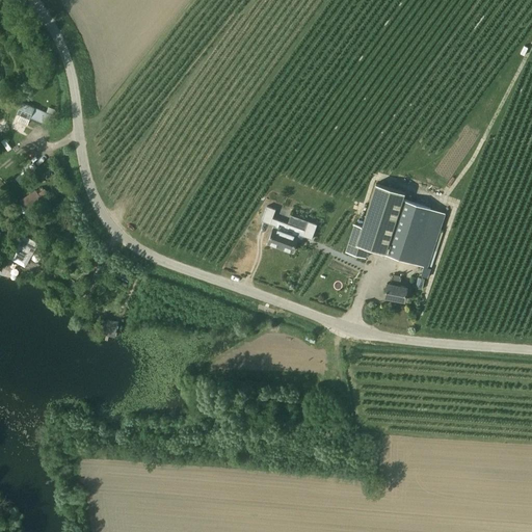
[(17,11),(9,14),(11,22),(19,20),(17,11)]
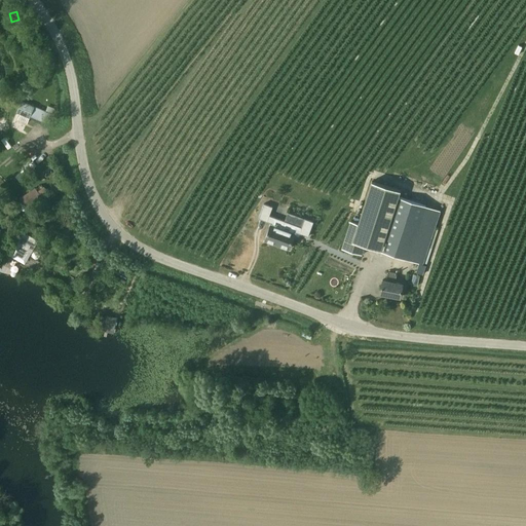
[(34,107),(22,102),(17,112),(29,117),(47,124),(48,123),(52,114),(54,109),(48,106),(46,112),(34,107)]
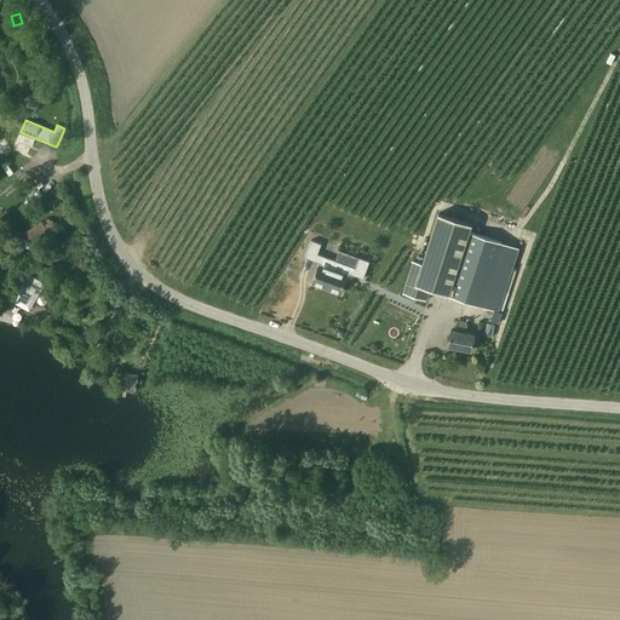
[(15,145),(24,150),(27,144),(21,141),(23,135),(19,132),(15,145)]
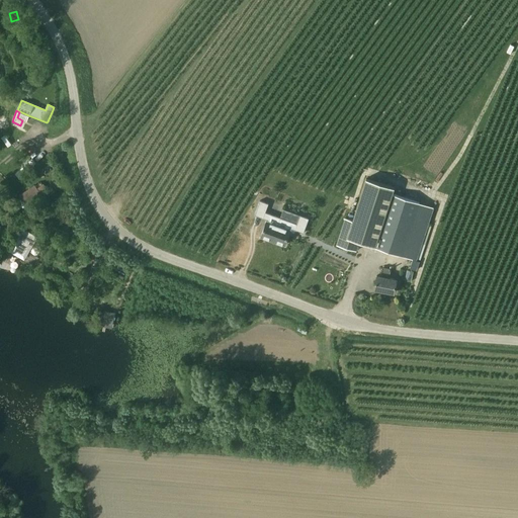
[(22,168),(15,174),(19,179),(26,173),(22,168)]
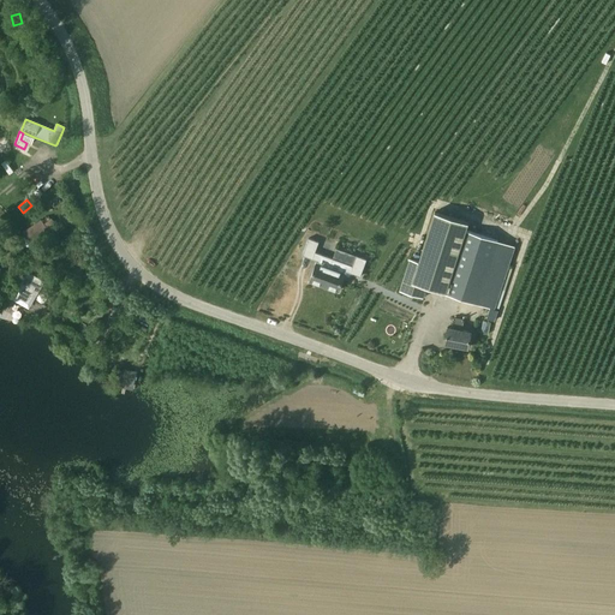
[(423,286),(445,293),(489,309),(494,310),(515,246),(466,231),(469,222),(435,212),(418,261),(412,282),(423,286)]
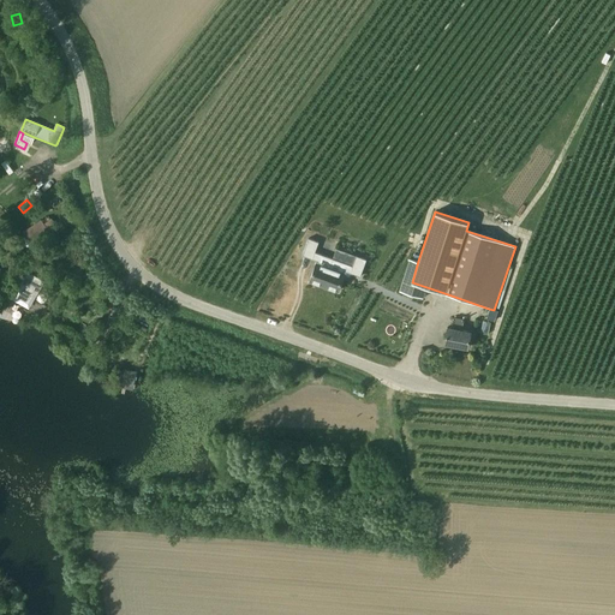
[(40,220),(23,232),(30,242),(47,231),(40,220)]
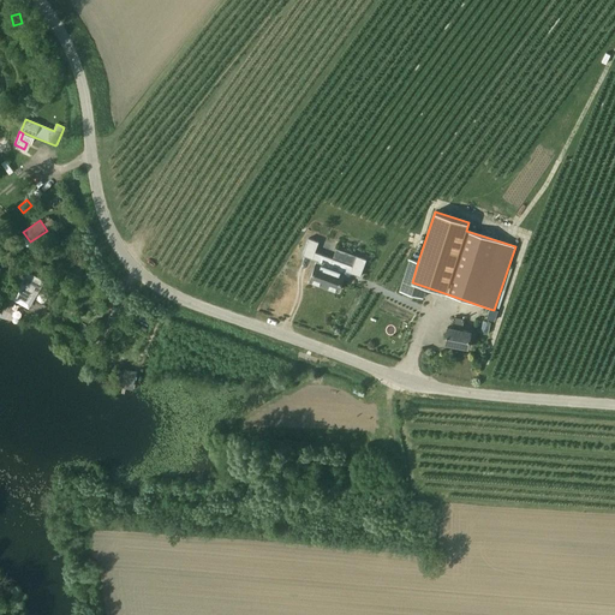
[(318,242),(309,238),(302,255),(318,261),(317,263),(316,263),(310,281),(338,291),(345,273),(344,273),(345,270),(360,276),(366,260),(356,256),(352,266),(315,252),(318,242)]
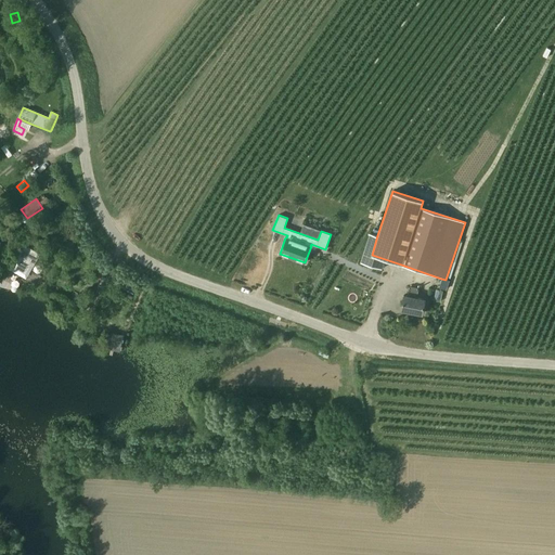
[(372,255),(377,235),(368,232),(358,261),(378,268),(382,258),(372,255)]
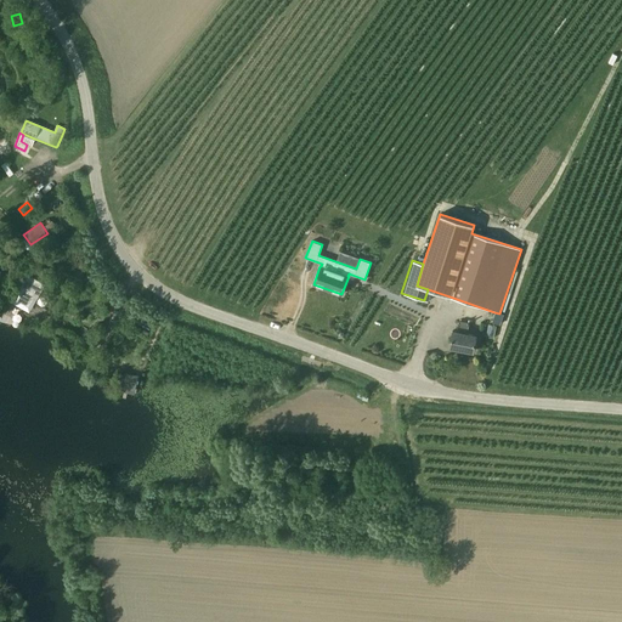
[(28,306),(38,289),(27,283),(17,300),(28,306)]
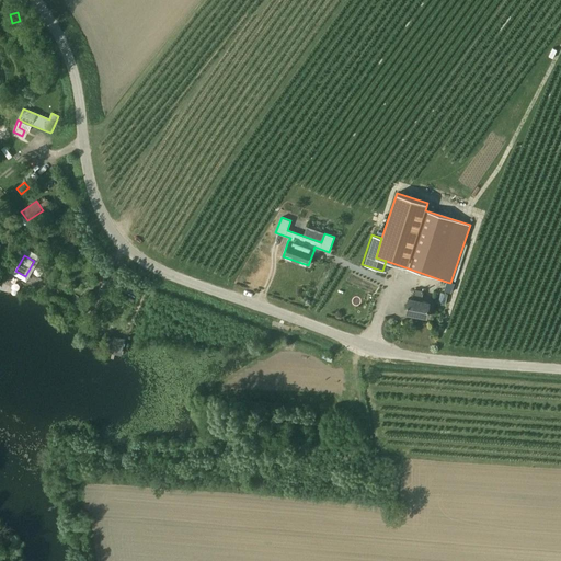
[(454,284),(450,283),(446,282),(444,290),(450,294),(454,284)]
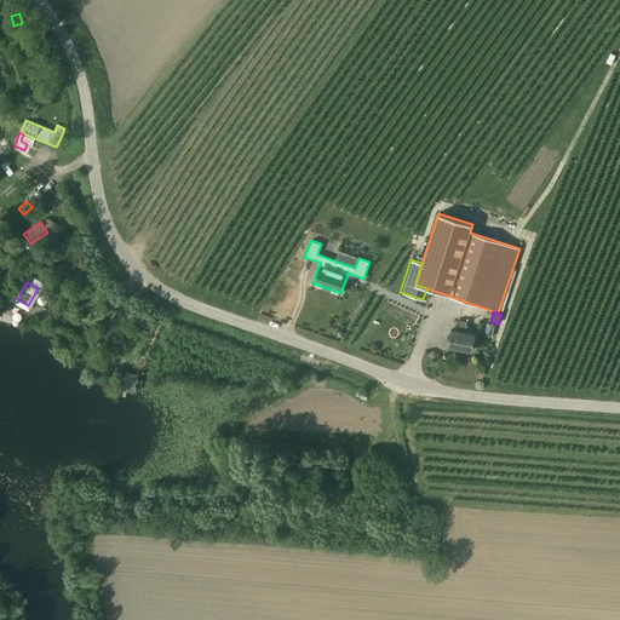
[(455,331),(451,329),(448,346),(471,351),(475,334),(466,333),(468,322),(458,320),(455,331)]
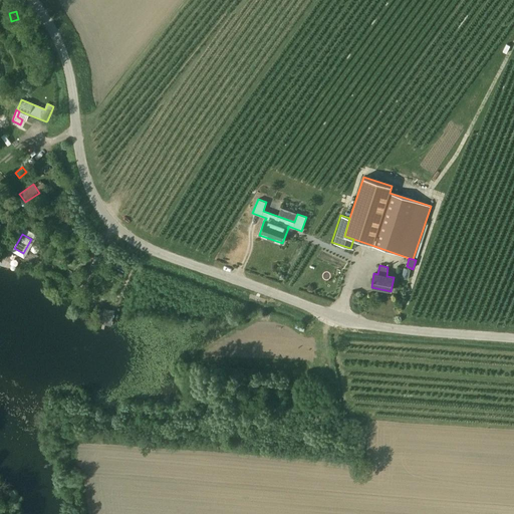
[(65,279),(73,284),(79,274),(72,270),(71,273),(70,272),(65,279)]
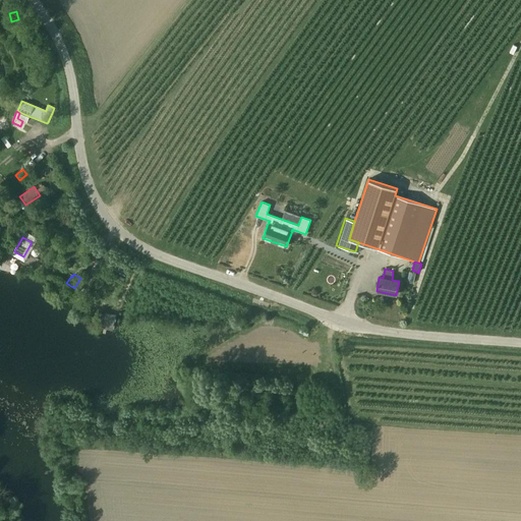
[(116,314),(103,311),(100,327),(113,330),(116,314)]
